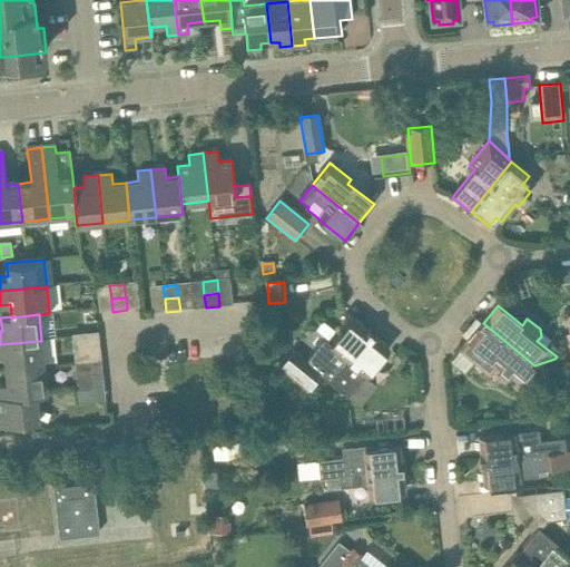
[(340,373),(371,334),(353,320),(332,346),(324,341),(320,346),(315,346),(315,352),(308,361),(293,349),(276,370),(305,393),(320,375),(330,383),(337,372),(340,373)]
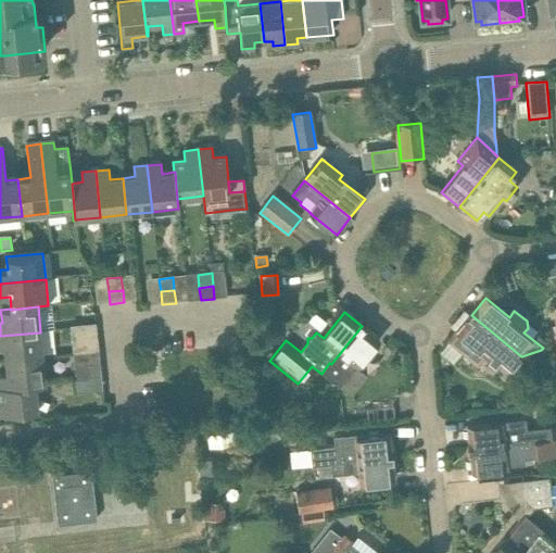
[(521,356),(471,315),(457,332),(471,344),(463,355),(478,367),(485,357),(495,365),(496,364),(507,373),(512,367),(521,356)]
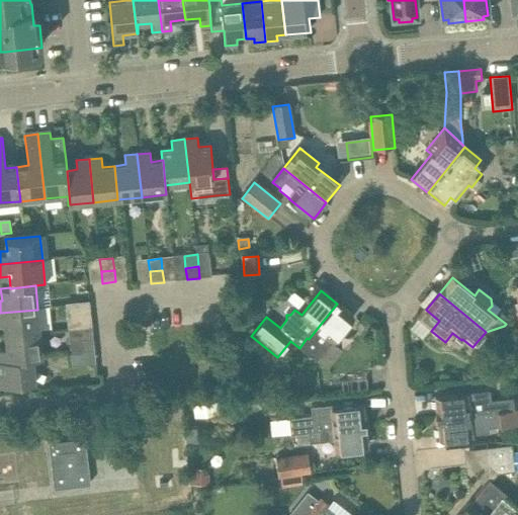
[(345,356),(331,345),(353,317),(337,304),(309,339),(307,338),(299,348),(317,362),(331,373),(345,356)]
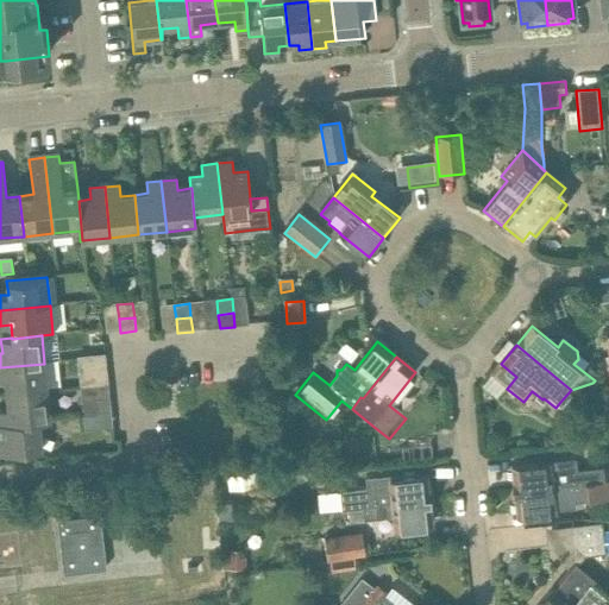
[(92,359),(93,375),(107,372),(106,358),(92,359)]
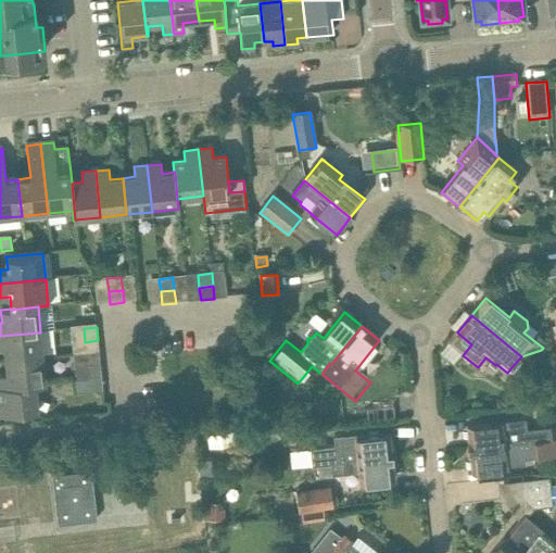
[(72,343),(85,342),(84,328),(71,329),(72,343)]
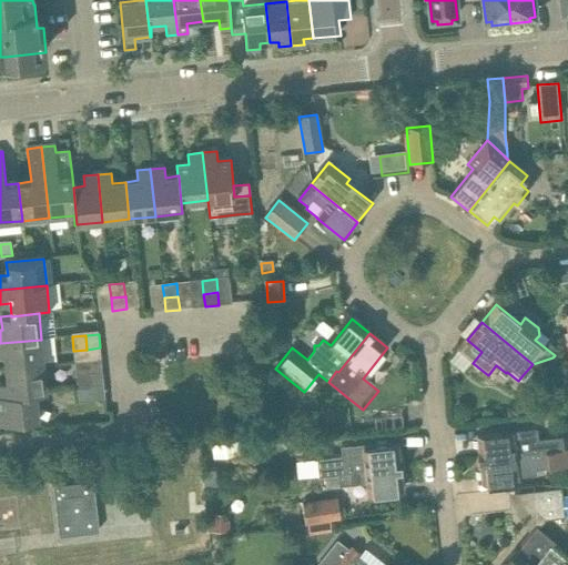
[(44,366),(41,340),(0,343),(0,357),(4,357),(6,371),(44,366)]
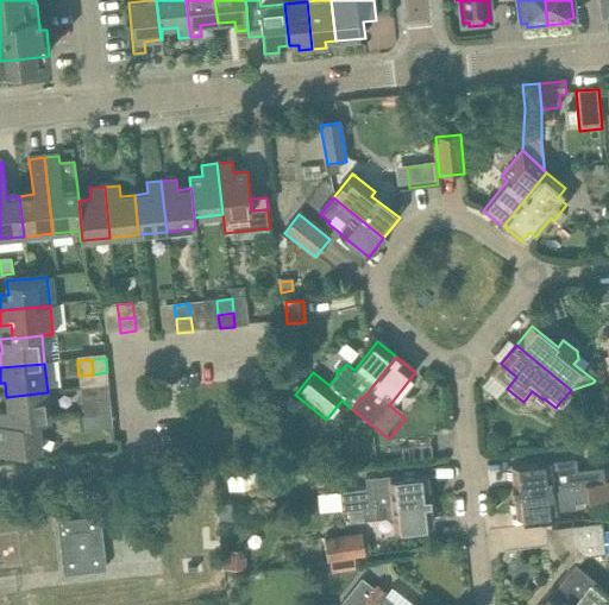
[(0,410),(0,426),(50,421),(48,392),(6,397),(8,410),(0,410)]
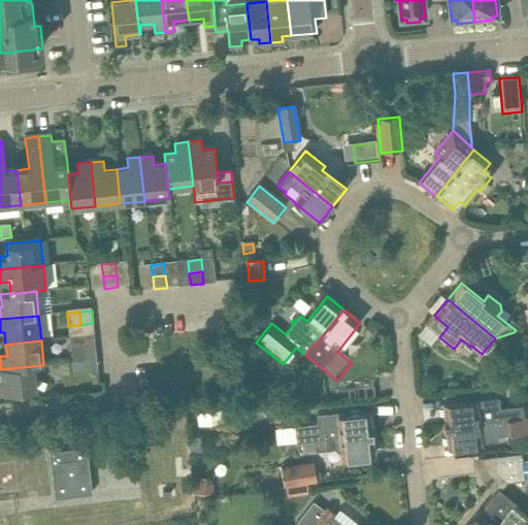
[(95,347),(84,349),(85,361),(97,360),(95,347)]
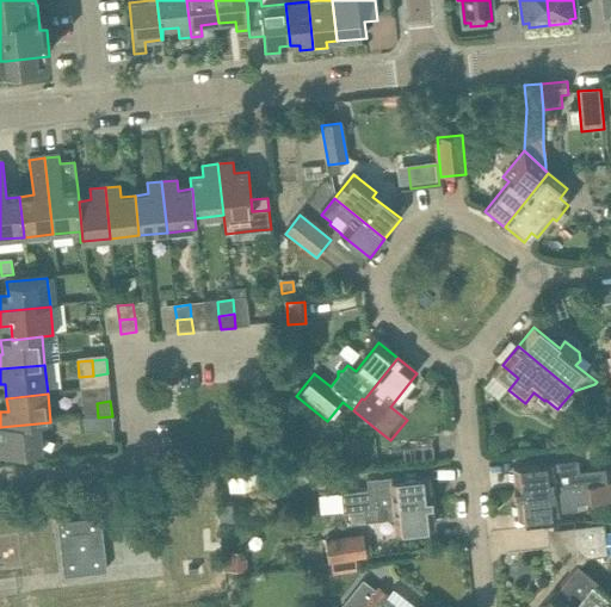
[(98,417),(97,403),(82,404),(84,420),(98,417)]
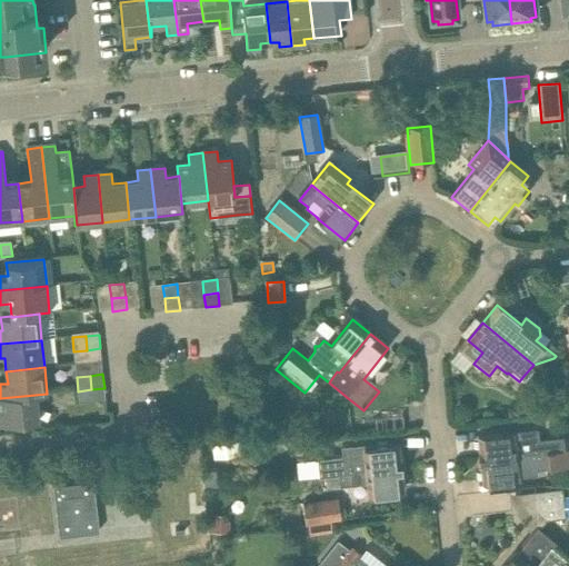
[(47,394),(0,398),(0,425),(39,421),(37,395),(47,394)]
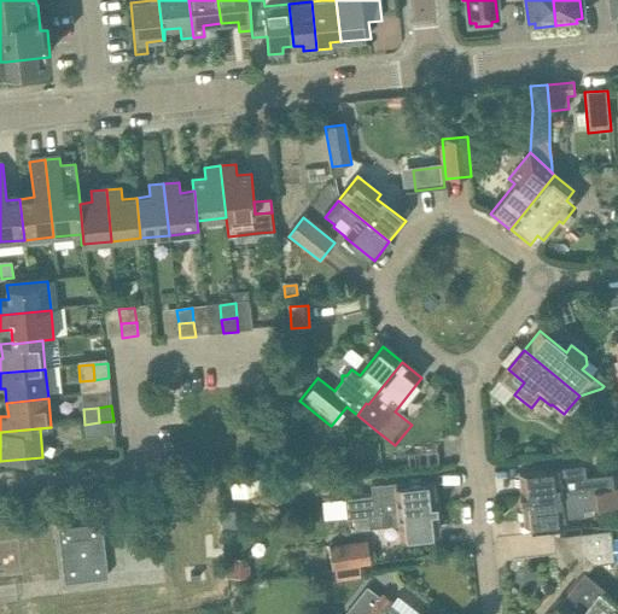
[(302,463),(319,462),(316,434),(309,436),(308,436),(298,437),(302,463)]
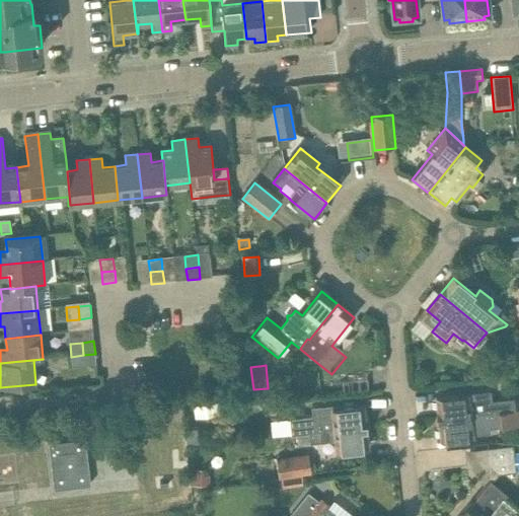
[(436,399),(438,419),(516,412),(515,400),(492,402),(491,393),(436,399)]
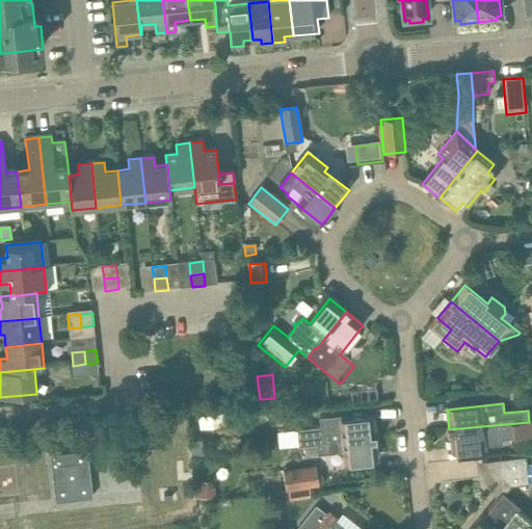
[(233,413),(235,426),(270,423),(268,408),(233,413)]
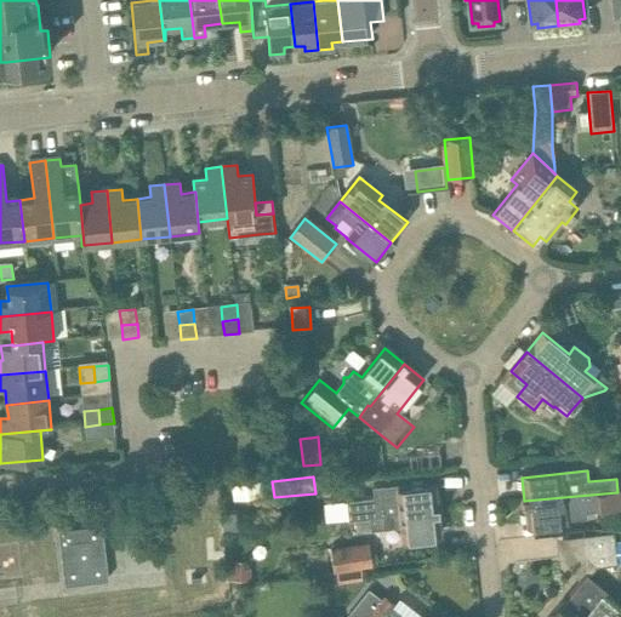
[(371,518),(438,510),(436,487),(398,491),(398,486),(372,489),(374,500),(346,503),(348,520),(371,518)]
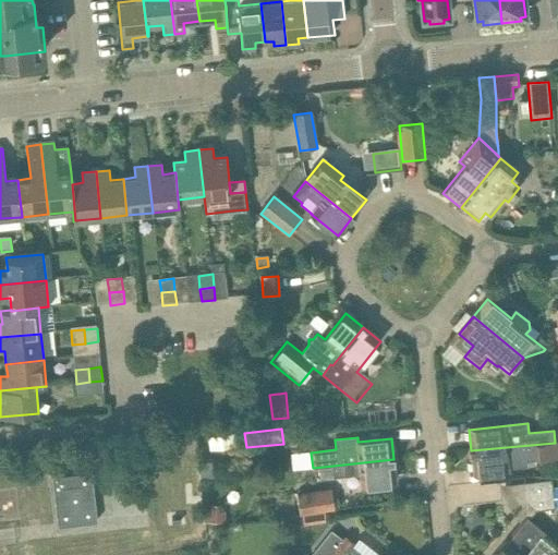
[(557,443),(555,443),(471,450),(474,474),(508,470),(529,468),(528,462),(557,459),(557,443)]
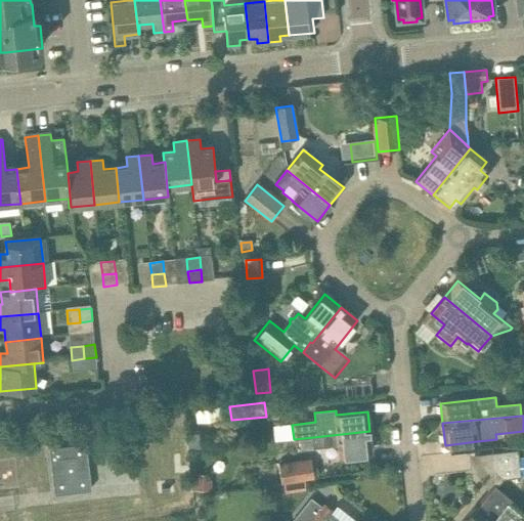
[(369,431),(313,437),(313,449),(339,446),(341,457),(372,452),(369,431)]
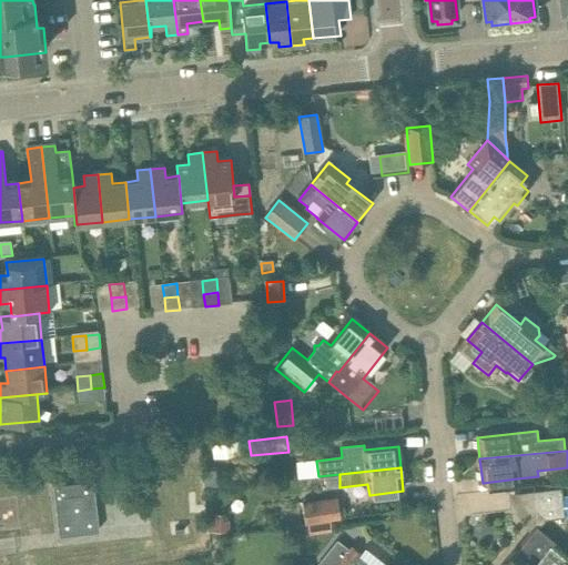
[(205,487),(217,486),(216,470),(204,471),(205,487)]
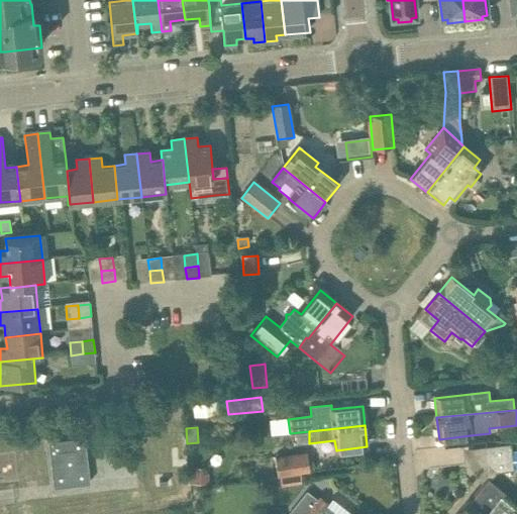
[(48,442),(55,489),(90,485),(85,438),(48,442)]
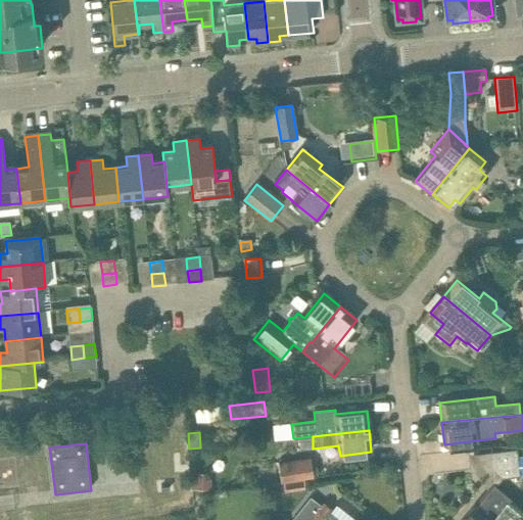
[(493,519),(500,512),(506,502),(509,505),(512,501),(496,488),(504,480),(521,478),(517,450),(498,452),(500,465),(482,487),(495,499),(482,515),(474,509),(471,513),(465,519),(493,519)]
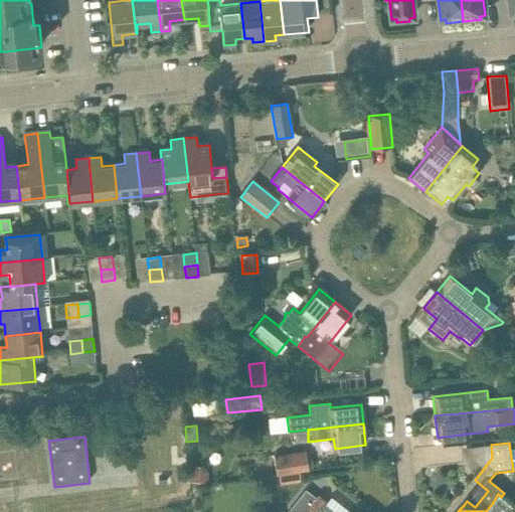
[(307,453),(275,458),(277,476),(278,476),(300,473),(309,471),(307,453)]
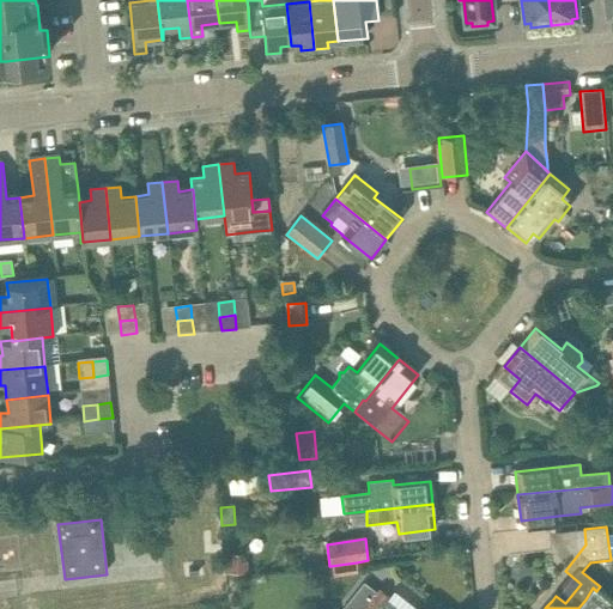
[(357,562),(331,566),(329,566),(311,570),(313,582),(333,578),(358,574),(357,562)]
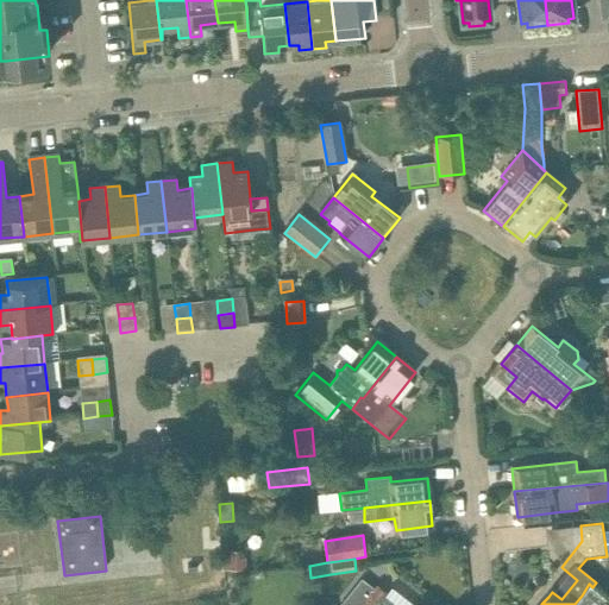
[(364,604),(368,600),(372,604),(393,604),(385,599),(389,596),(378,587),(375,591),(364,583),(346,604),(364,604)]
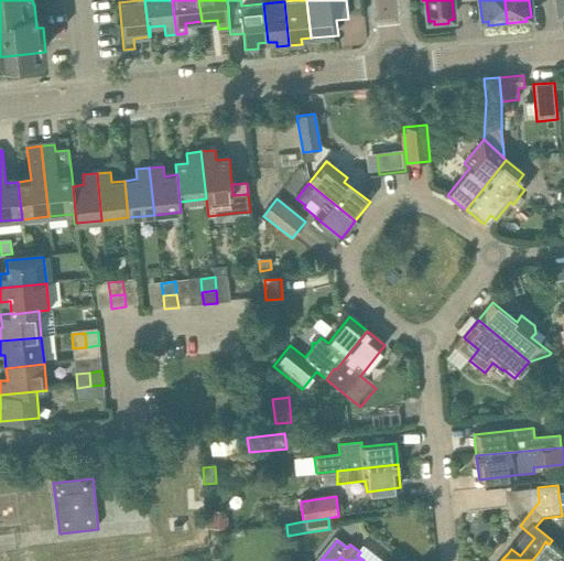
[(563,560),(563,558),(549,545),(545,541),(539,552),(532,560),(563,560)]
